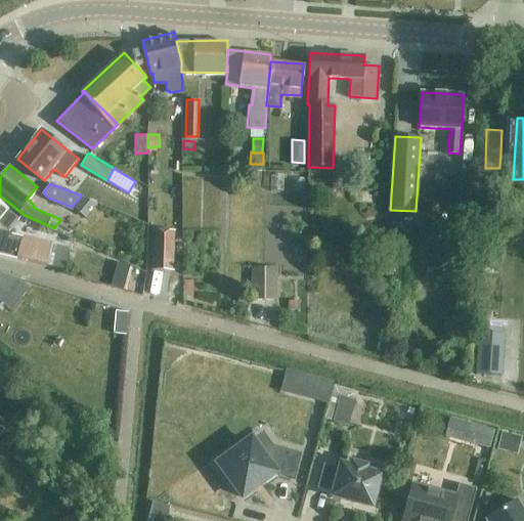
[(464,187),(463,211),(477,212),(479,188),(464,187)]
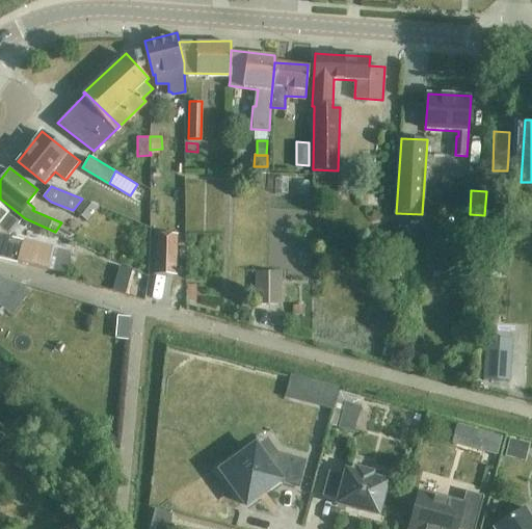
[(82,199),(74,209),(86,219),(99,205),(82,199)]
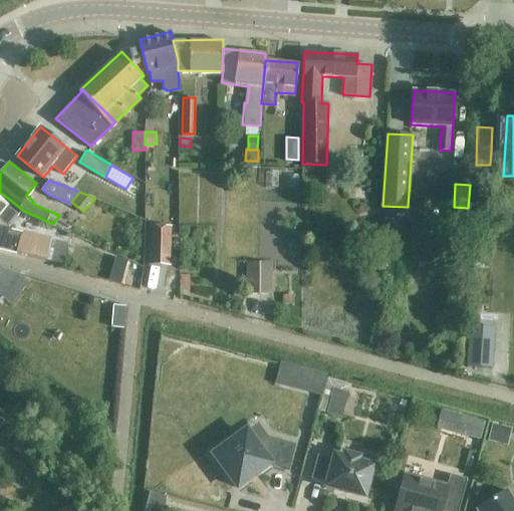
[(0,248),(44,259),(45,259),(50,239),(49,238),(10,230),(7,226),(16,216),(0,201),(0,248)]
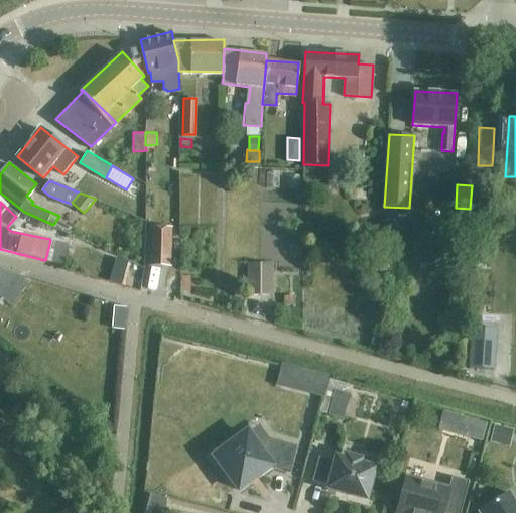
[(151,226),(150,265),(168,266),(170,227),(151,226)]
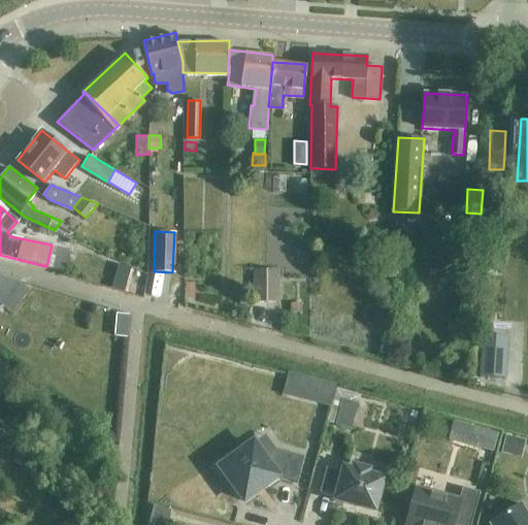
[(482,262),(481,273),(495,274),(496,262),(482,262)]
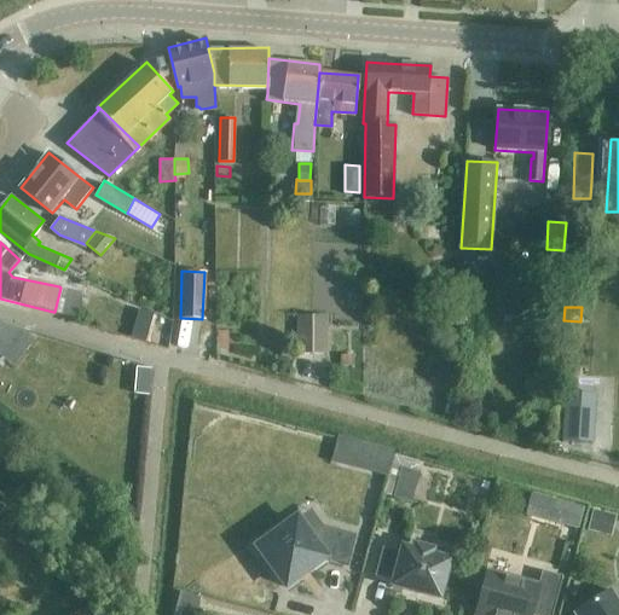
[(156,311),(150,324),(171,334),(172,319),(156,311)]
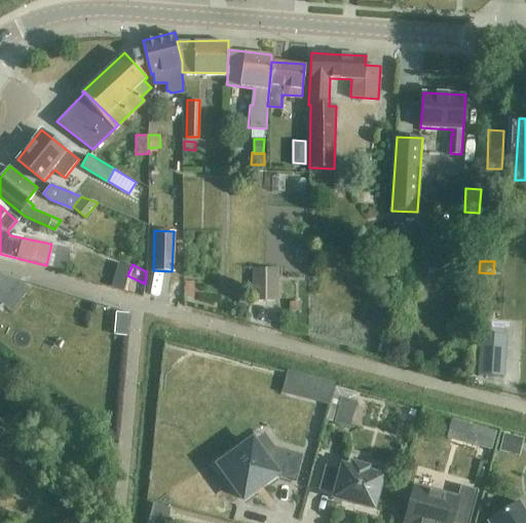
[(253,267),(252,300),(265,300),(265,267),(253,267)]
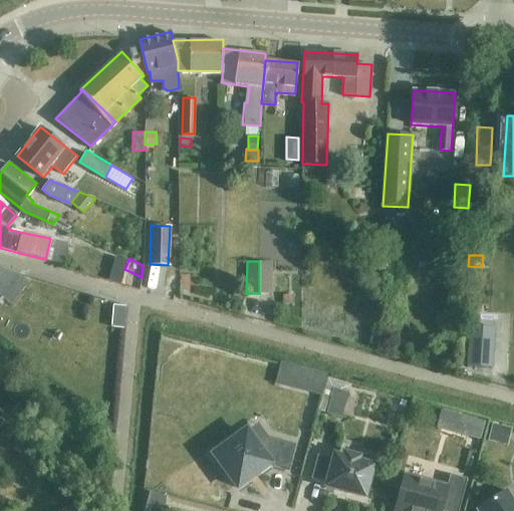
[(272,261),(259,261),(259,293),(271,293),(272,261)]
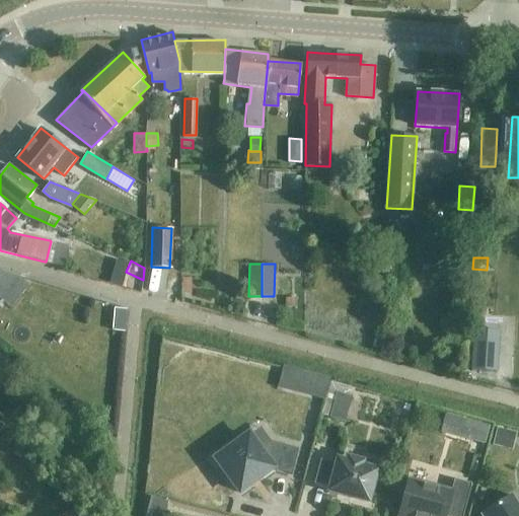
[(0,296),(1,297),(18,276),(0,270),(0,296)]
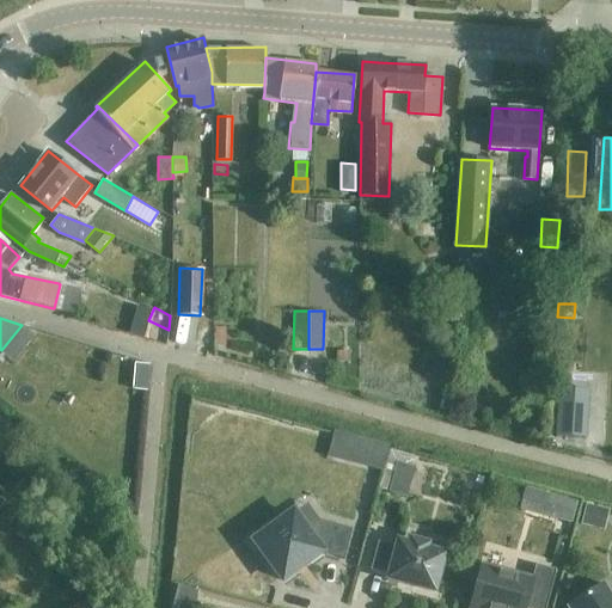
[(133,318),(129,331),(144,336),(148,321),(133,318)]
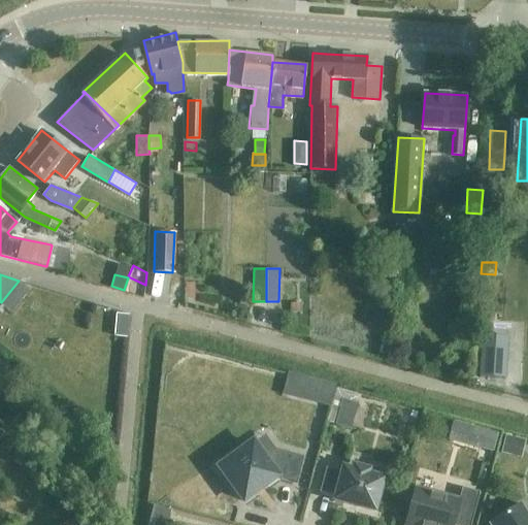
[(301,302),(290,302),(290,312),(301,312),(301,302)]
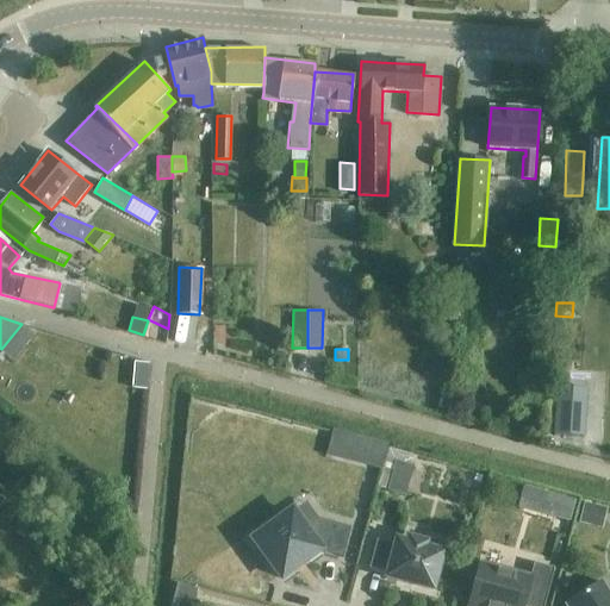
[(134,361),(131,387),(147,388),(149,362),(134,361)]
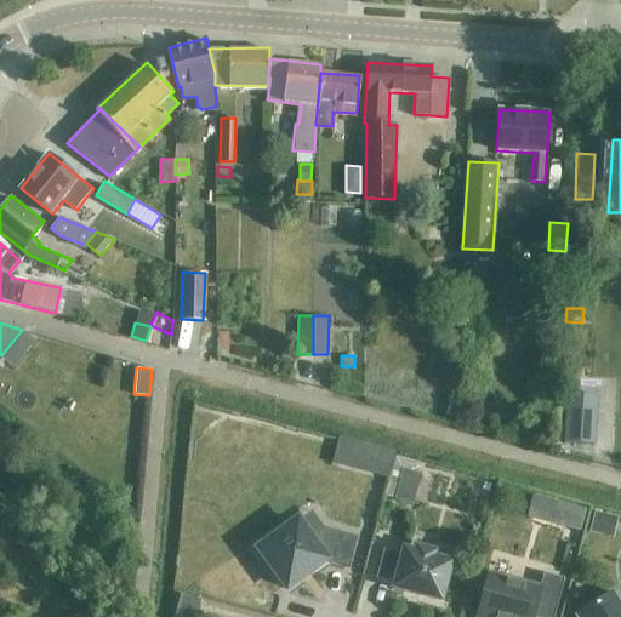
[(568,392),(565,439),(596,441),(598,394),(568,392)]
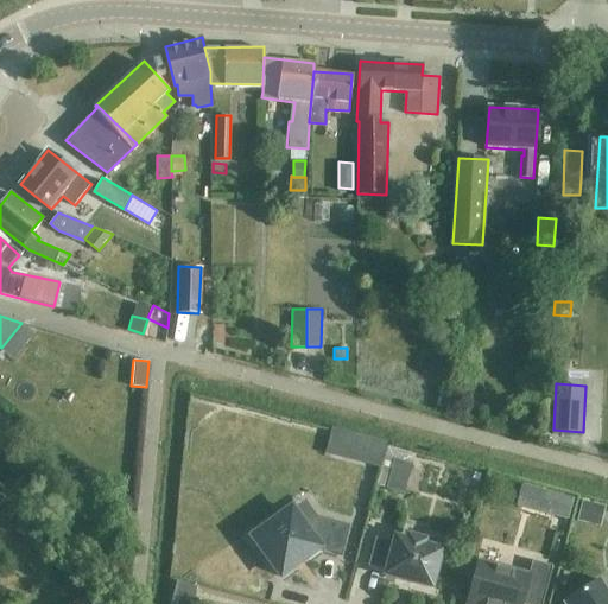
[(443,396),(442,407),(451,409),(454,400),(443,396)]
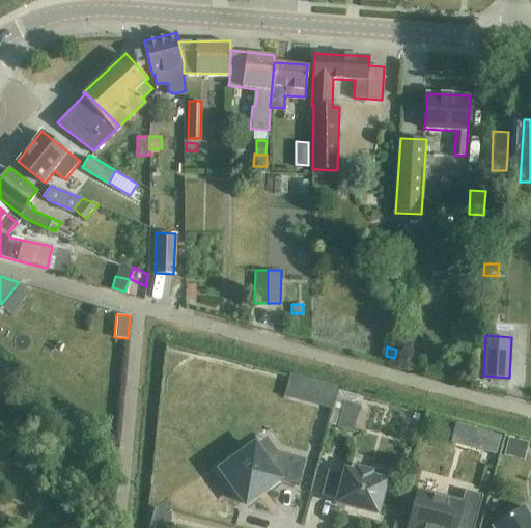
[(285,368),(278,389),(322,404),(329,382),(285,368)]
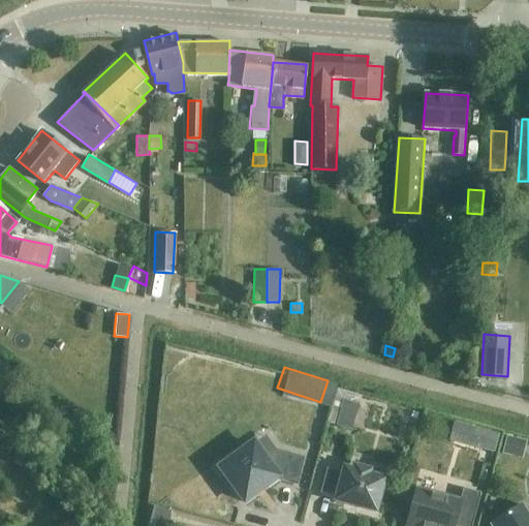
[(331,405),(327,421),(337,424),(351,427),(358,403),(343,400),(333,397),(331,405)]
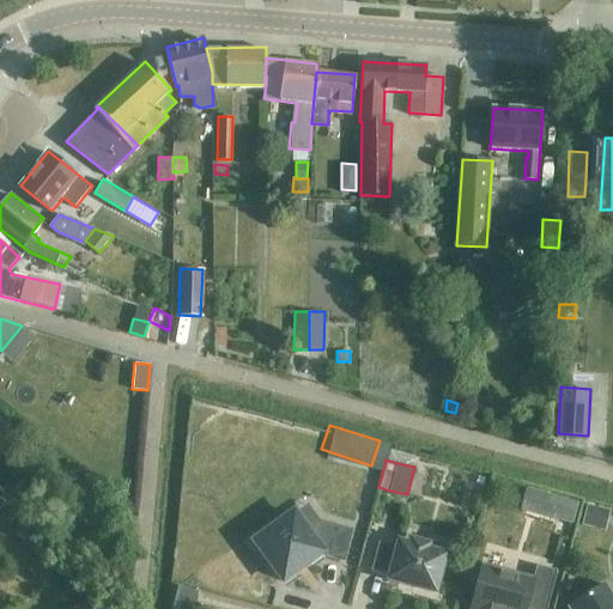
[(526,488),(520,509),(571,522),(577,501),(526,488)]
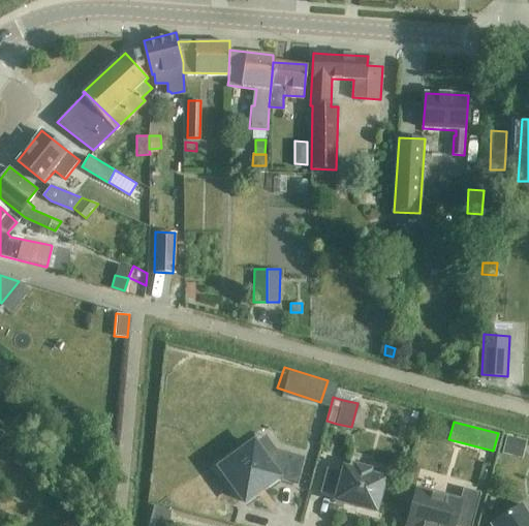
[(526,440),(506,435),(502,453),(522,458),(526,440)]
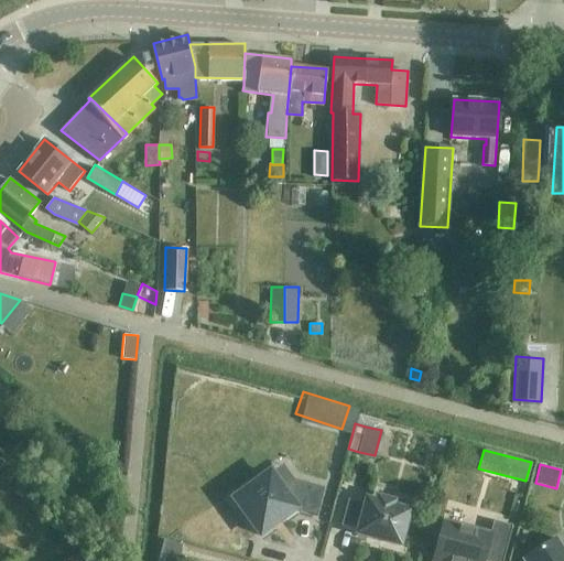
[(294,478),(281,487),(270,472),(235,498),(260,533),(274,524),(273,521),(281,516),(282,518),(295,508),(317,514),(325,486),(294,478)]
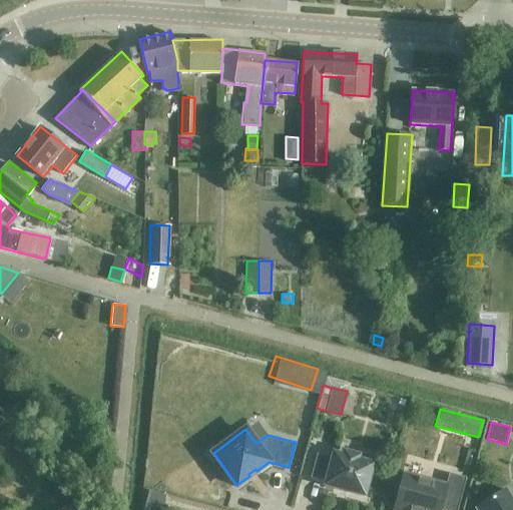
[(334,453),(332,459),(326,483),(326,484),(339,488),(340,486),(347,488),(347,490),(364,495),(373,464),(357,460),(358,456),(344,452),(343,456),(334,453)]
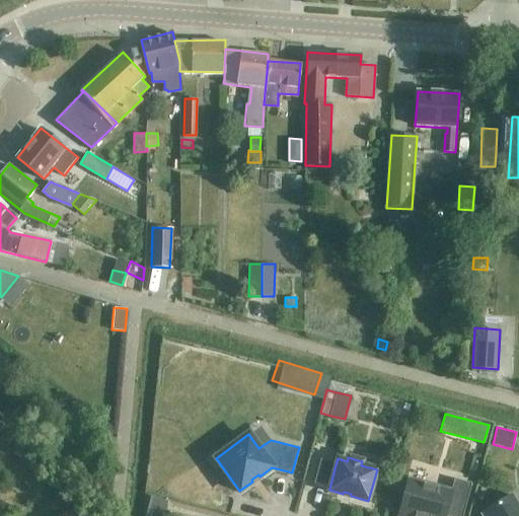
[(445,515),(447,515),(461,515),(471,483),(454,477),(451,490),(409,477),(397,515),(445,515)]
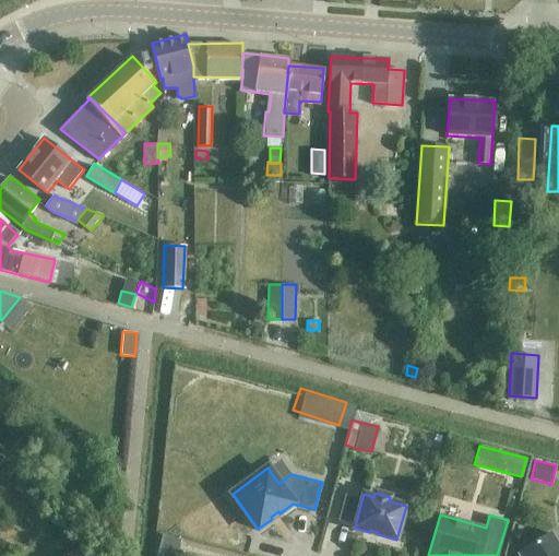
[(558,555),(558,543),(551,532),(519,553),(520,555),(558,555)]
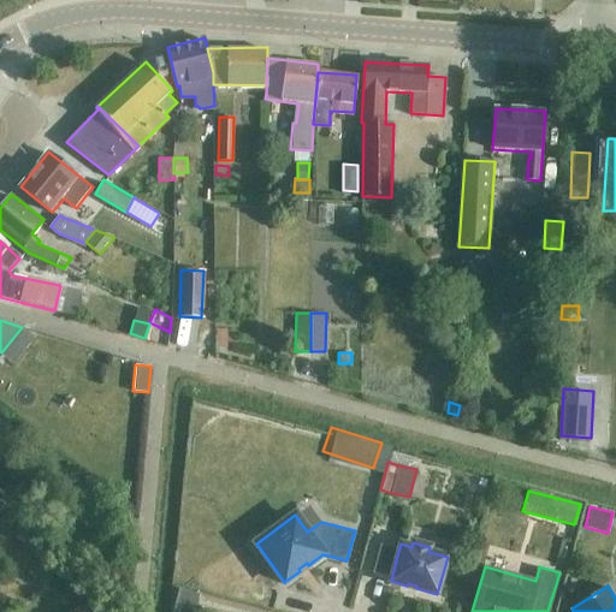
[(181,587),(173,611),(193,611),(199,592),(181,587)]
